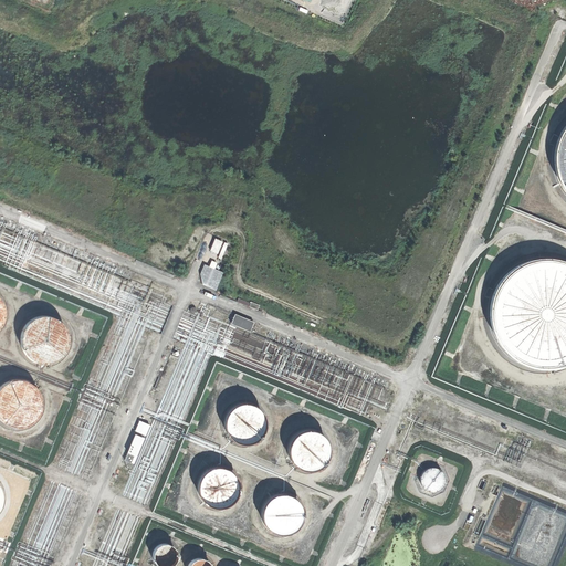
[(211,250),(219,253),(223,241),(216,238),(211,250)]
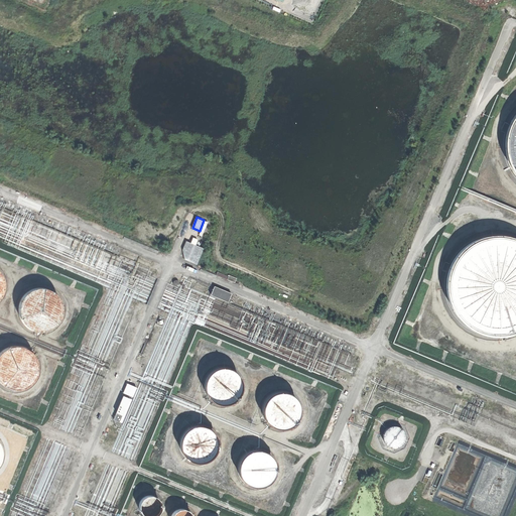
[(515,242),(509,241),(499,240),(489,241),(480,244),(472,248),(465,254),(458,261),(454,270),(450,279),(449,288),(450,298),(454,308),(458,316),(464,324),(471,330),(480,335),(489,337),(499,339),(509,337),(515,335),(515,242)]
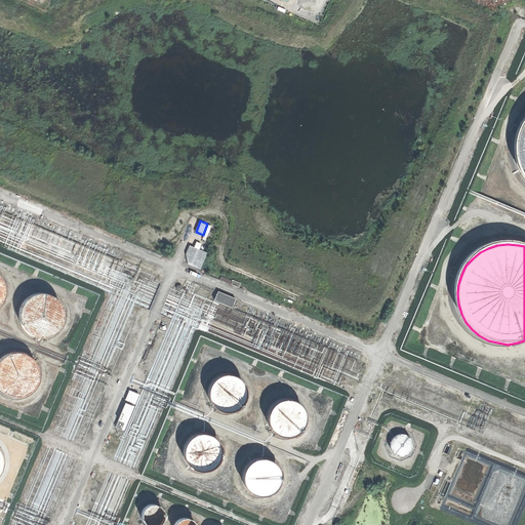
[(191,245),(185,263),(201,269),(208,251),(191,245)]
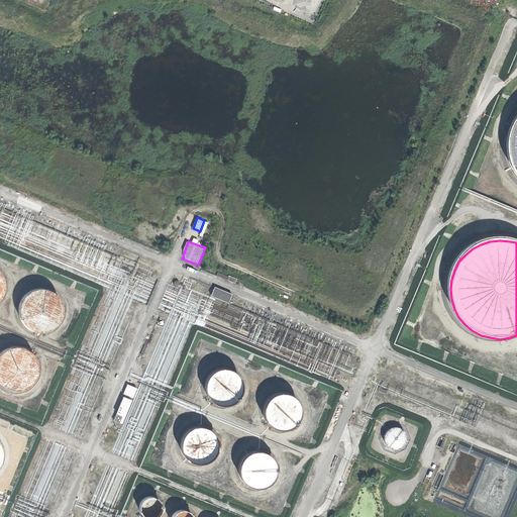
[(211,296),(229,302),(232,293),(215,286),(211,296)]
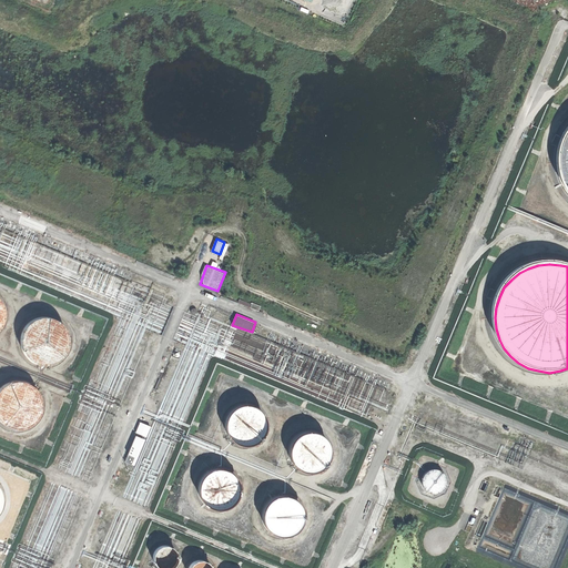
[(57,366),(64,361),(70,352),(71,343),(70,333),(64,325),(57,320),(49,318),(41,318),(36,321),(28,326),(23,334),(21,344),(24,354),(30,362),(37,366),(48,368),(57,366)]
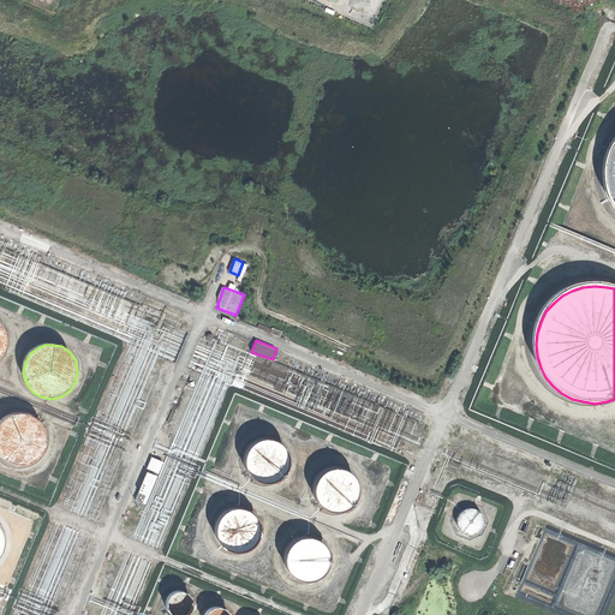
[(31,465),(41,459),(46,451),(48,440),(46,429),(40,421),(31,416),(23,413),(16,413),(10,416),(1,422),(0,423),(0,455),(3,460),(11,465),(22,467),(31,465)]
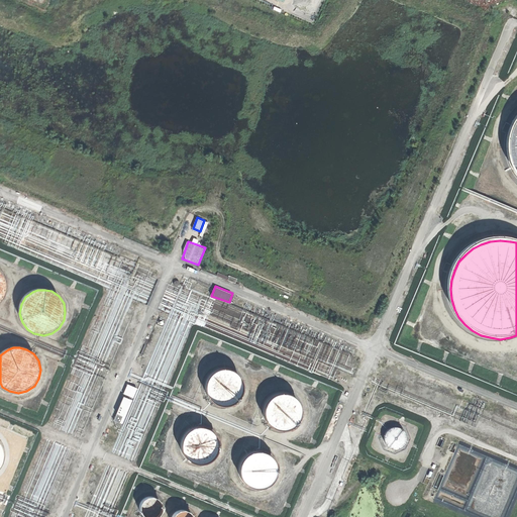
[(232,408),(238,404),(242,398),(244,390),(243,383),(238,376),(232,372),(224,370),(216,372),(210,376),(206,382),(205,390),(206,398),(211,404),(217,408),(224,410),(232,408)]
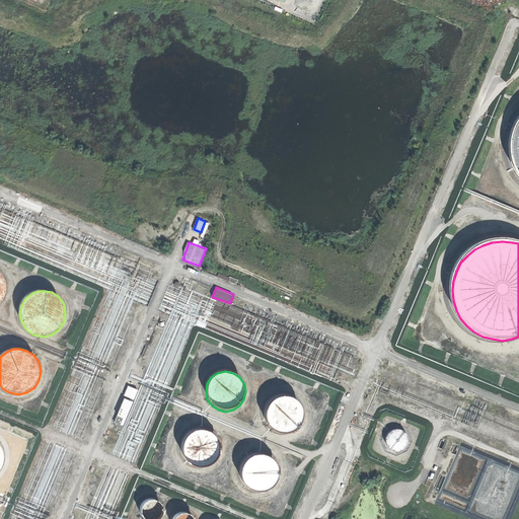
[(125,394),(135,398),(138,388),(128,385),(125,394)]
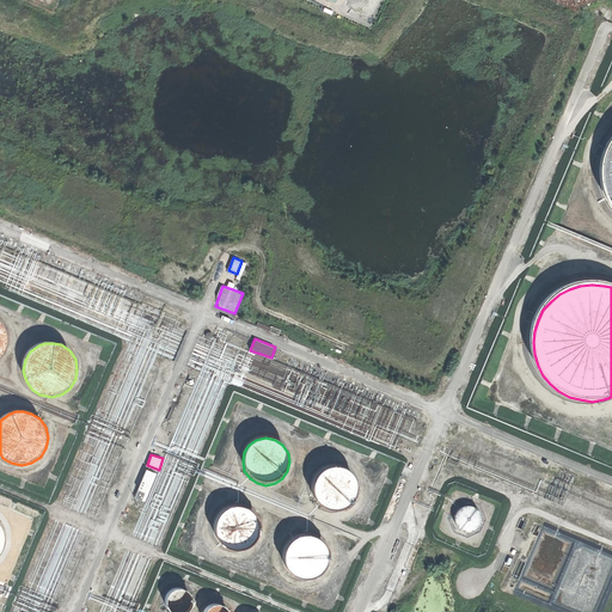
[(146,469),(135,497),(145,501),(155,472),(146,469)]
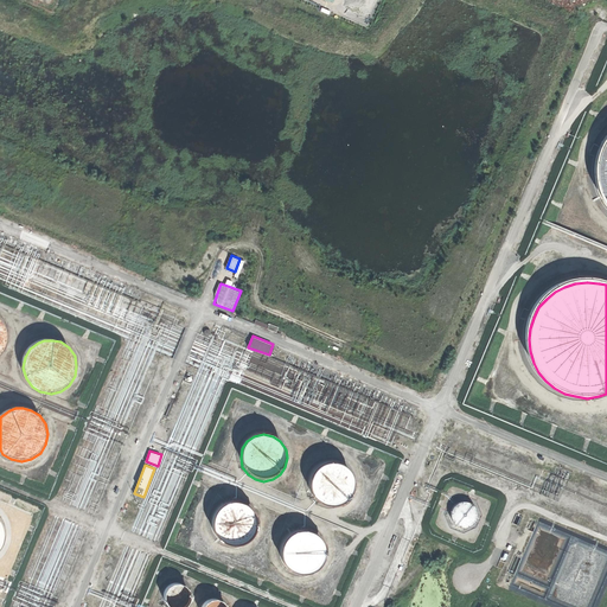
[(347,511),(355,506),(359,498),(362,490),(360,481),(355,473),(347,468),(338,466),(328,468),(321,473),(317,480),(315,490),(317,498),(323,506),(330,511),(338,512),(347,511)]
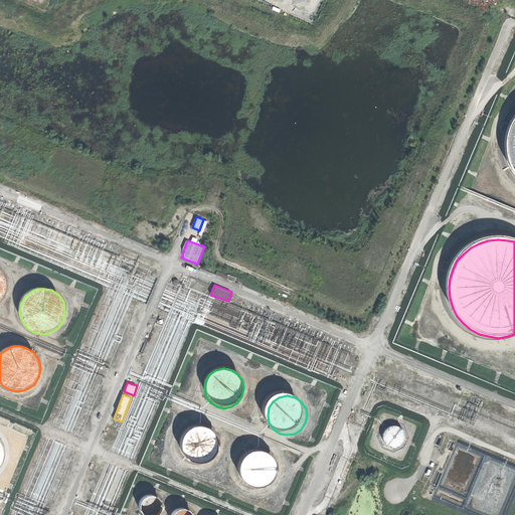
[(207,464),(213,460),(218,453),(219,446),(218,439),(214,432),(207,427),(200,425),(192,427),(186,432),(182,438),(180,446),(182,453),(186,460),(192,464),(200,465),(207,464)]
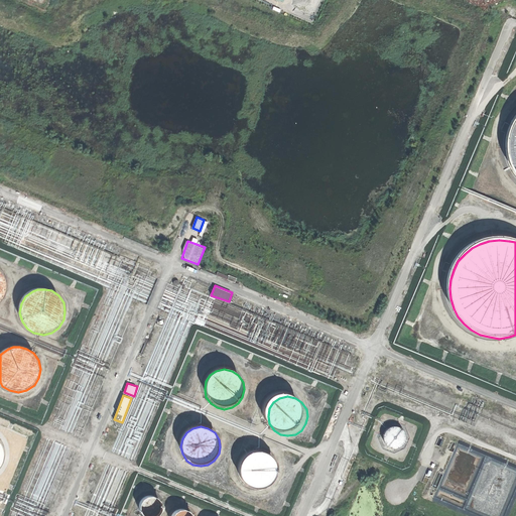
[(384,428),(386,446),(405,444),(404,426),(384,428)]
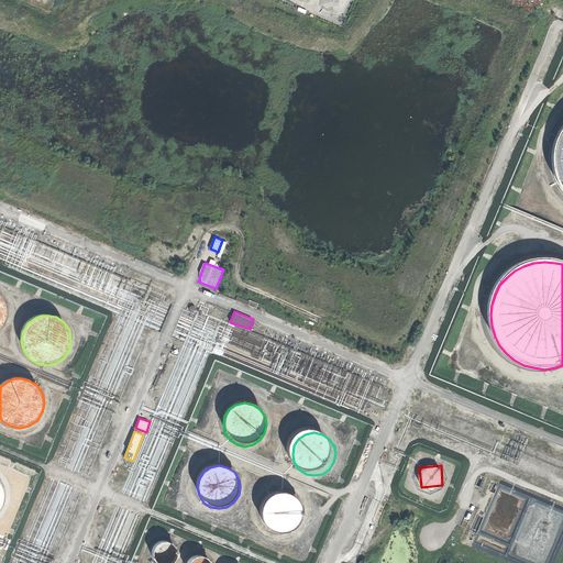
[(296,536),(302,531),(307,525),(309,516),(307,508),(302,501),(296,496),(287,495),(278,497),(272,501),(267,508),(266,517),(267,525),(273,531),(279,536),(287,538),(296,536)]
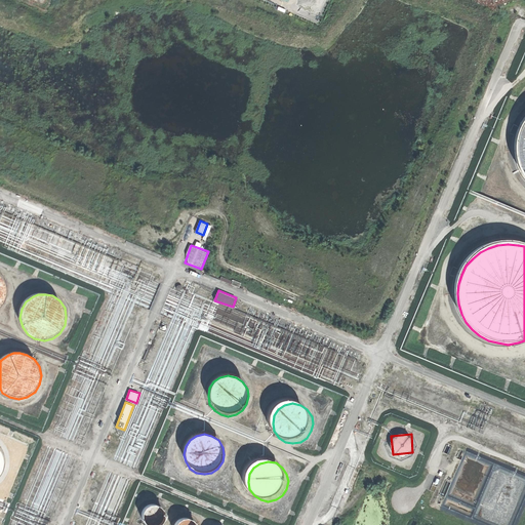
[(158,524),(161,523),(163,520),(164,516),(163,511),(161,508),(158,505),(153,503),(148,506),(145,508),(143,511),(142,516),(143,520),(145,524),(147,524),(158,524)]
